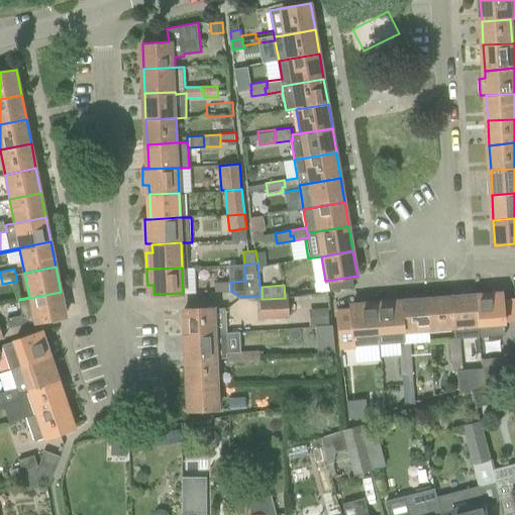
[(461,296),(452,297),(455,329),(456,337),(461,337),(461,338),(481,336),(478,295),(478,290),(460,291),(461,296)]
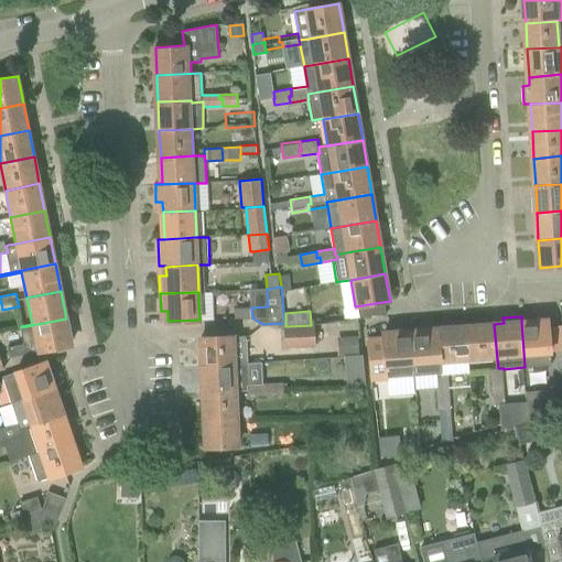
[(10,357),(72,345),(66,319),(21,327),(24,344),(8,347),(10,357)]
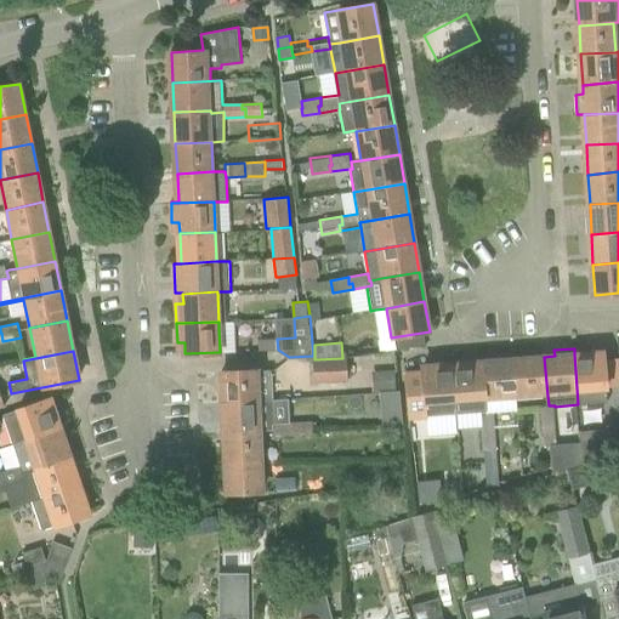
[(607,391),(605,358),(605,352),(574,355),(578,404),(608,402),(607,391)]
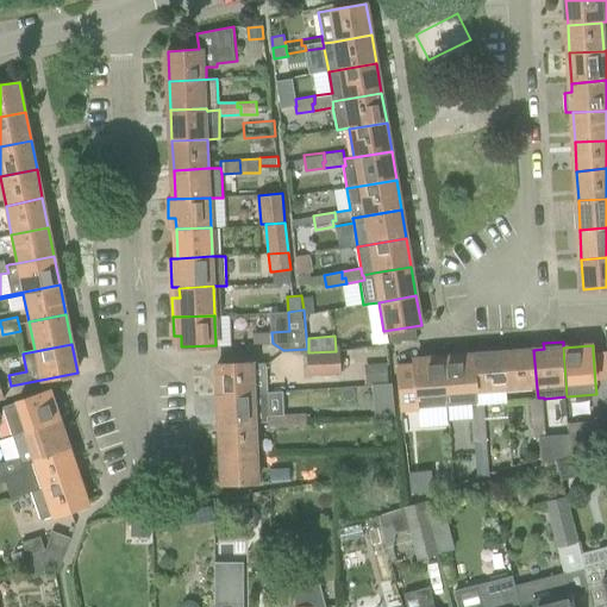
[(507,390),(537,388),(533,350),(505,352),(507,390)]
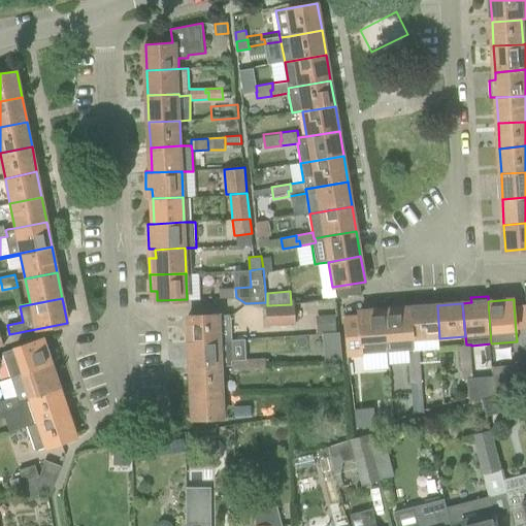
[(439,338),(437,305),(411,307),(414,340),(413,340),(414,350),(421,350),(421,351),(440,350),(439,338)]
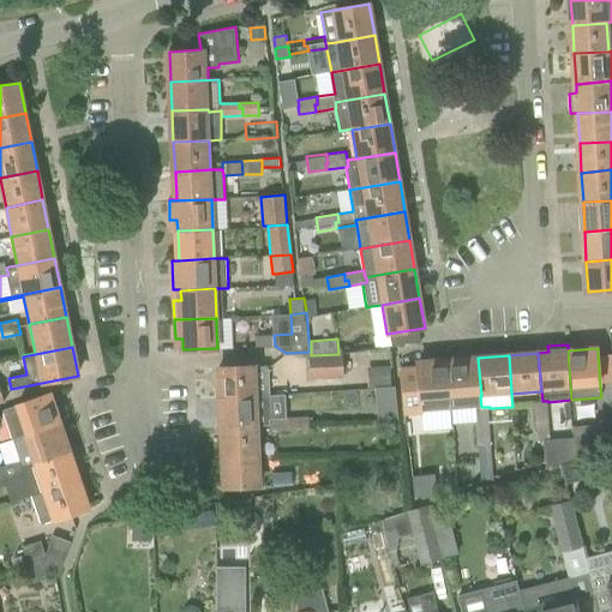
[(478,358),(448,360),(451,399),(453,409),(474,407),(481,407),(480,396),(481,396),(478,358)]
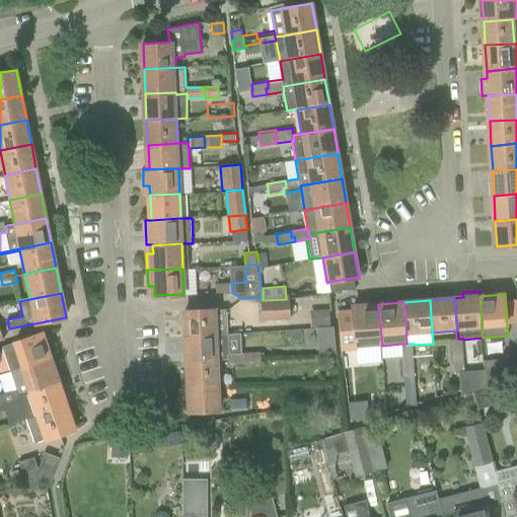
[(262,304),(263,320),(291,319),(290,303),(262,304)]
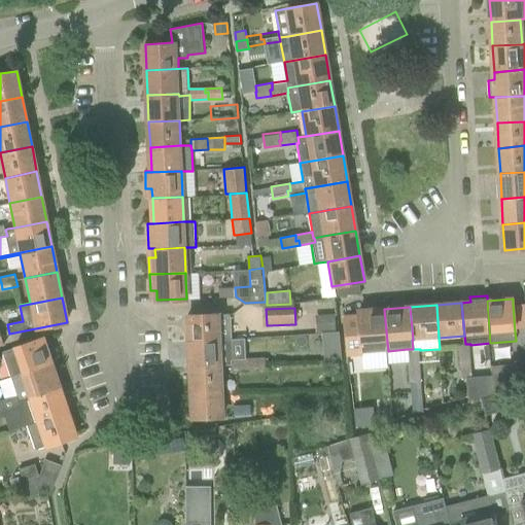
[(384,309),(358,311),(359,315),(344,316),(347,354),(362,352),(362,344),(387,342),(384,309)]
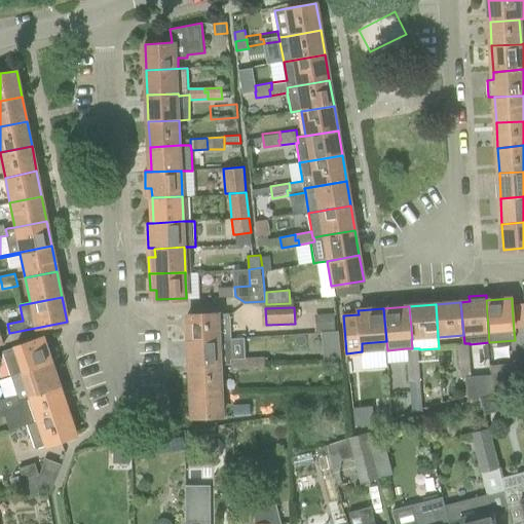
[(230,313),(220,313),(220,312),(188,313),(189,340),(230,338),(230,313)]
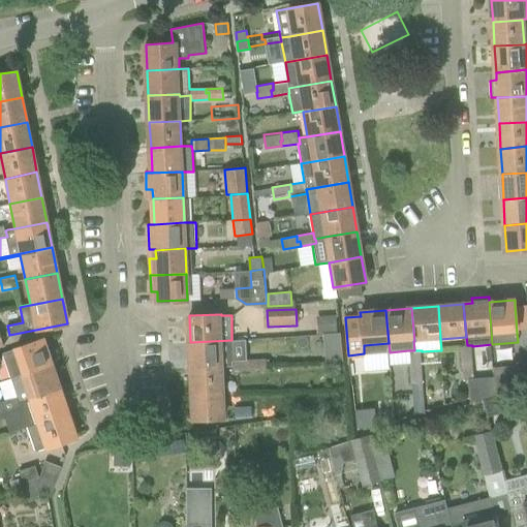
[(11,378),(52,364),(43,339),(3,352),(11,378)]
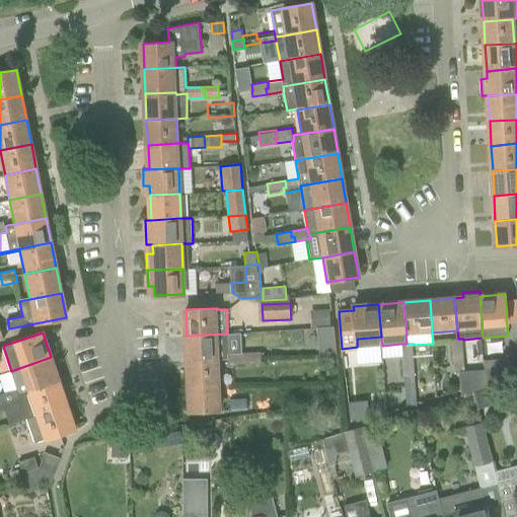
[(227,334),(187,336),(188,361),(220,360),(228,359),(228,353),(227,334)]
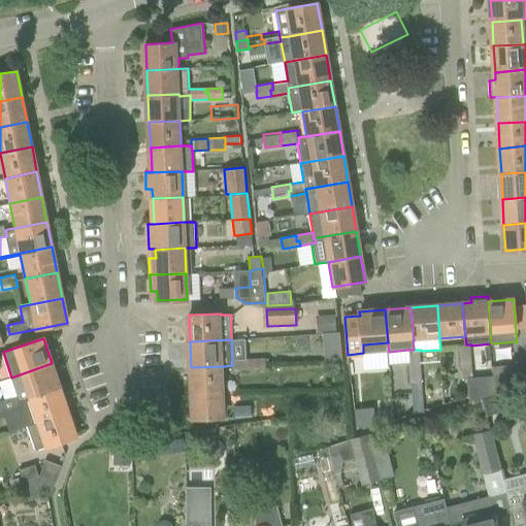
[(472,360),(471,346),(471,344),(460,346),(461,364),(467,363),(466,360),(472,360)]
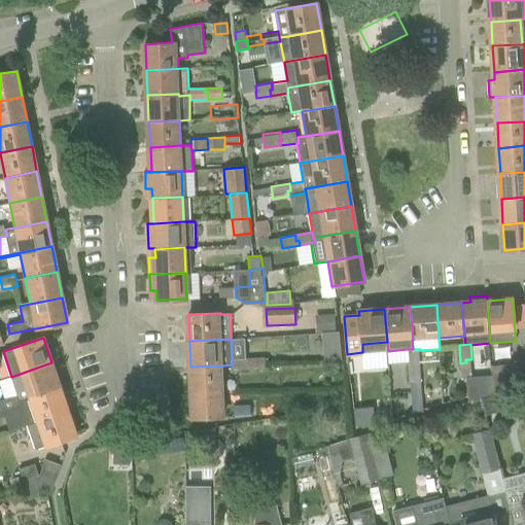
[(422,366),(420,350),(420,349),(413,349),(407,349),(408,365),(415,364),(416,368),(422,366)]
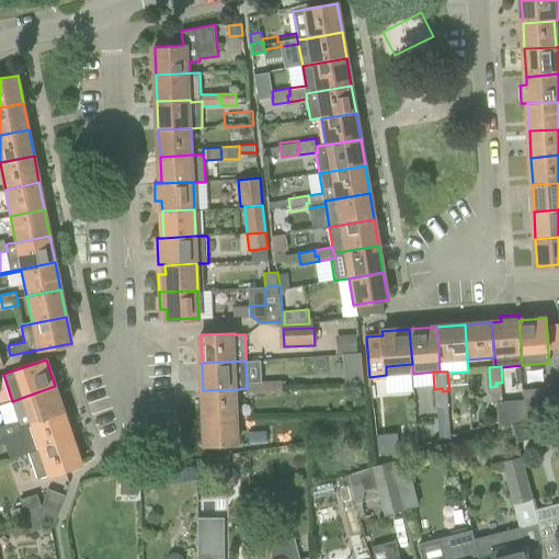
[(375,414),(398,412),(395,375),(386,375),(369,377),(371,379),(373,406),(374,406),(375,414)]
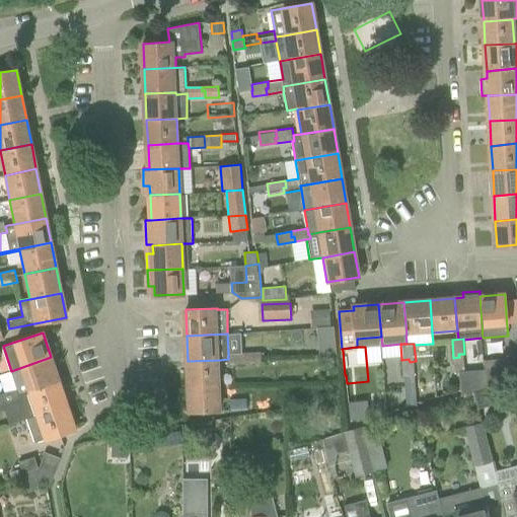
[(248,363),(262,362),(262,352),(244,353),(245,358),(247,358),(248,363)]
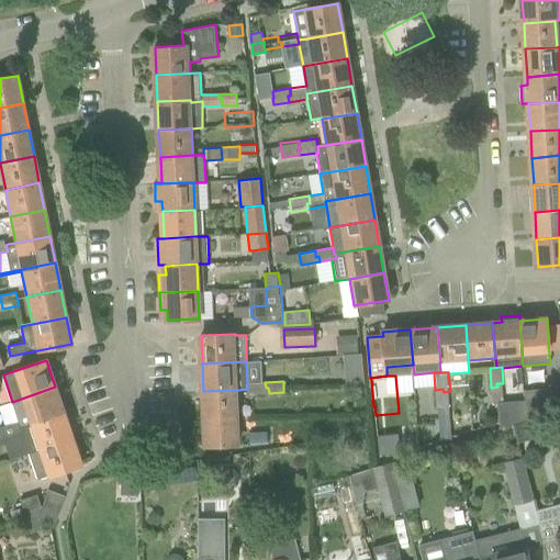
[(548,388),(525,390),(526,402),(527,422),(539,417),(559,410),(559,381),(552,383),(548,388)]
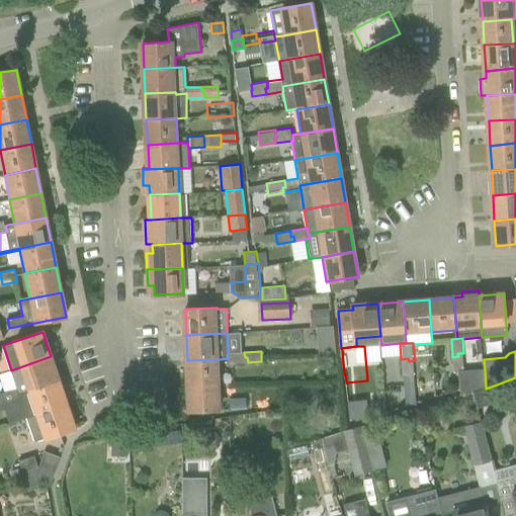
[(247,357),(245,357),(244,352),(228,352),(228,358),(228,363),(248,362),(247,357)]
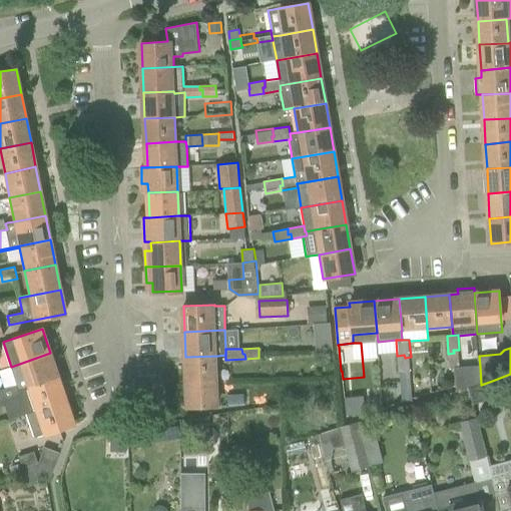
[(449,369),(461,368),(459,350),(453,350),(454,353),(448,354),(449,369)]
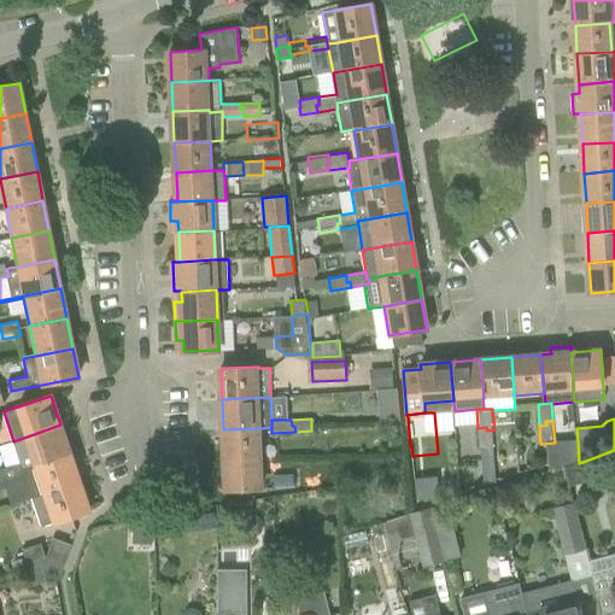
[(21,470),(70,454),(60,425),(13,441),(21,463),(5,468),(7,474),(4,475),(6,481),(22,475),(21,470)]
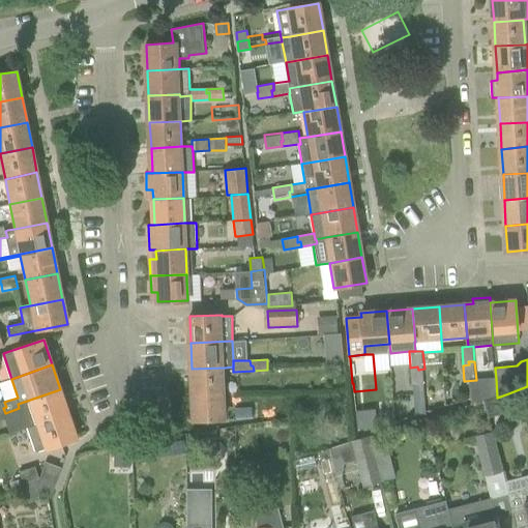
[(424,369),(418,370),(417,367),(410,368),(412,385),(423,384),(423,383),(426,383),(424,369)]
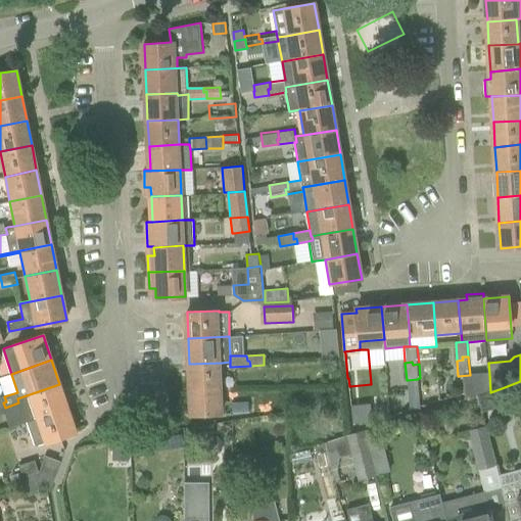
[(190,390),(223,389),(222,363),(189,364),(190,390)]
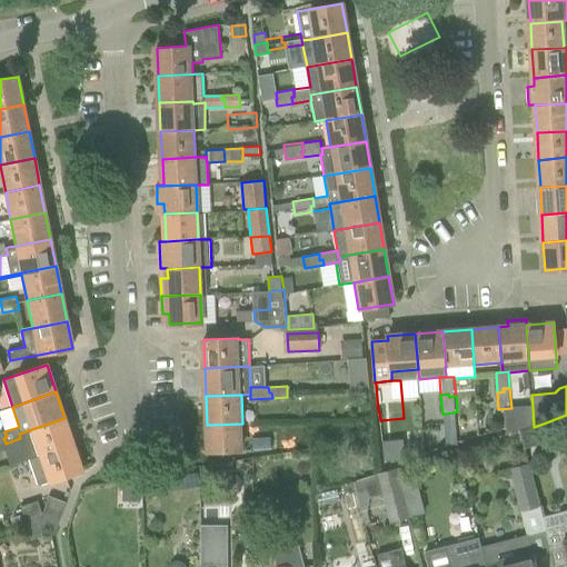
[(43,454),(73,444),(65,418),(19,434),(20,438),(23,437),(26,447),(39,443),(43,454)]
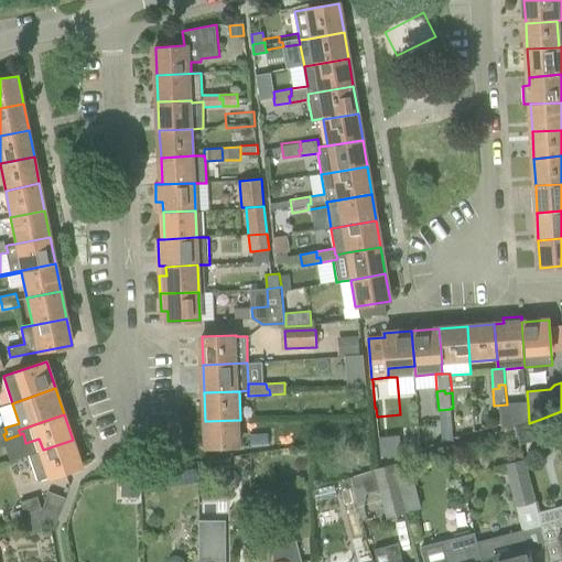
[(207,447),(241,445),(240,420),(205,421),(207,447)]
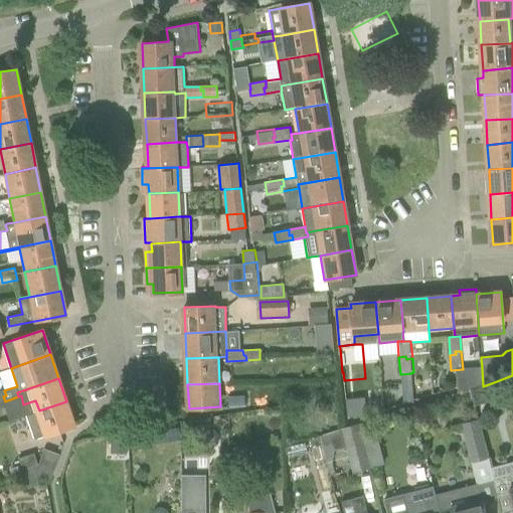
[(229,407),(245,406),(245,395),(228,396),(229,407)]
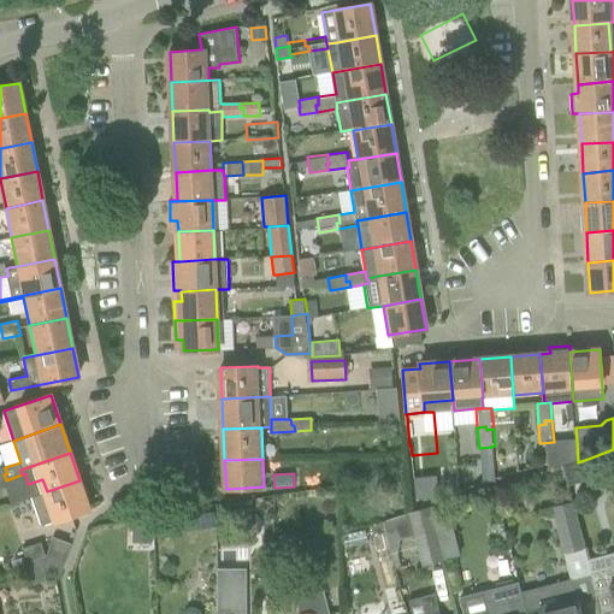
[(47,491),(33,496),(42,525),(75,514),(89,509),(80,480),(47,491)]
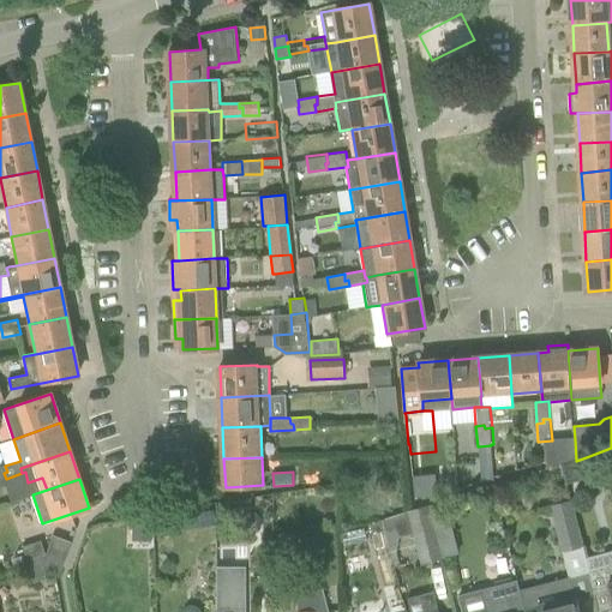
[(563,553),(585,547),(571,499),(550,505),(563,553)]
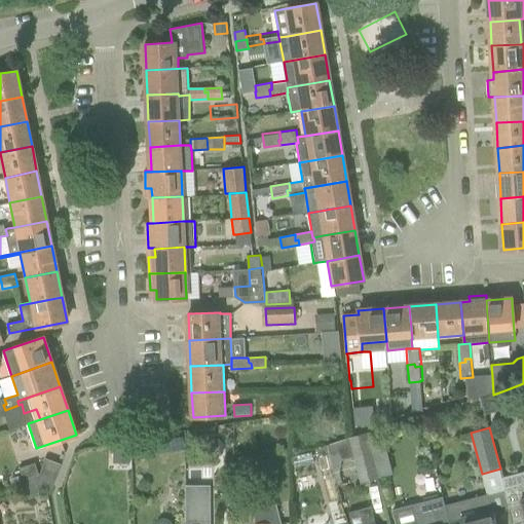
[(361,483),(378,478),(367,432),(337,442),(342,459),(354,457),(361,483)]
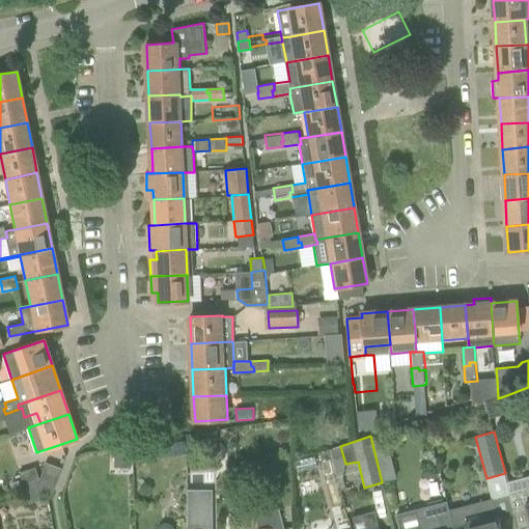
[(39,479),(24,484),(29,500),(48,497),(50,496),(55,490),(62,468),(46,462),(39,479)]
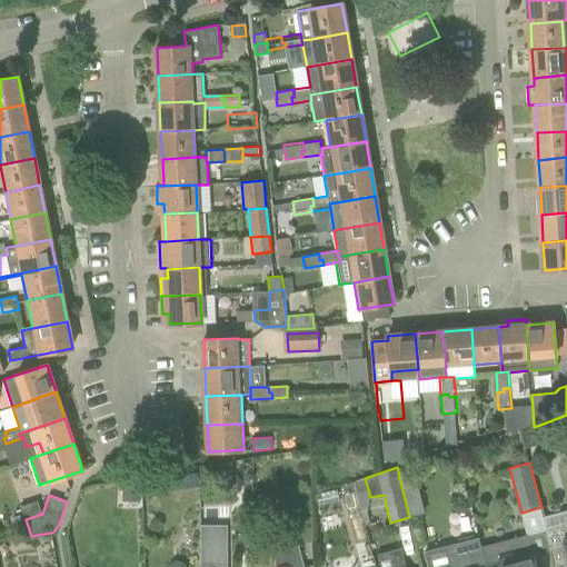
[(566,509),(541,516),(550,551),(554,566),(556,566),(566,564),(566,509)]
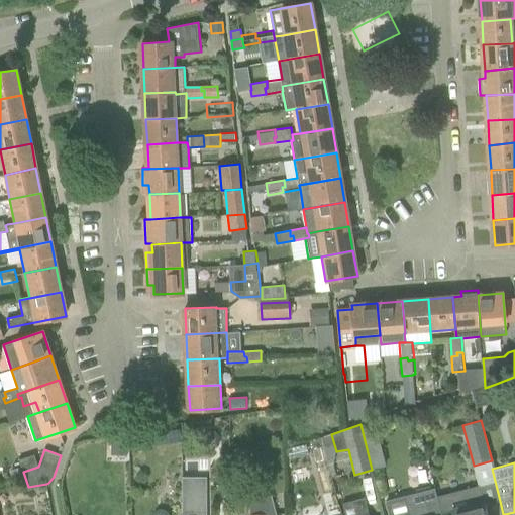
[(488,514),(486,504),(484,505),(479,485),(437,496),(435,488),(440,511),(441,511),(442,514),(452,511),(453,514),(488,514)]
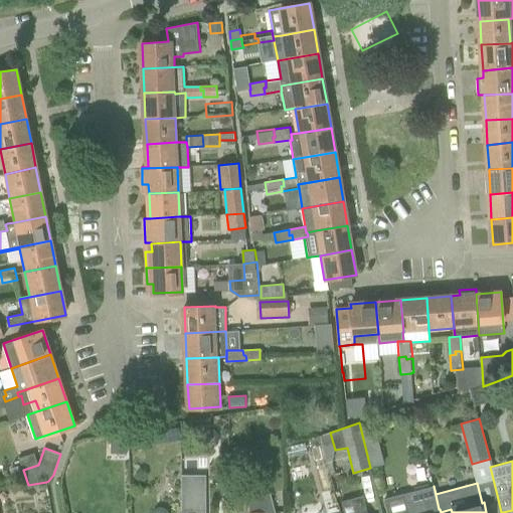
[(405,493),(384,498),(388,512),(425,512),(426,512),(439,509),(434,486),(405,493)]
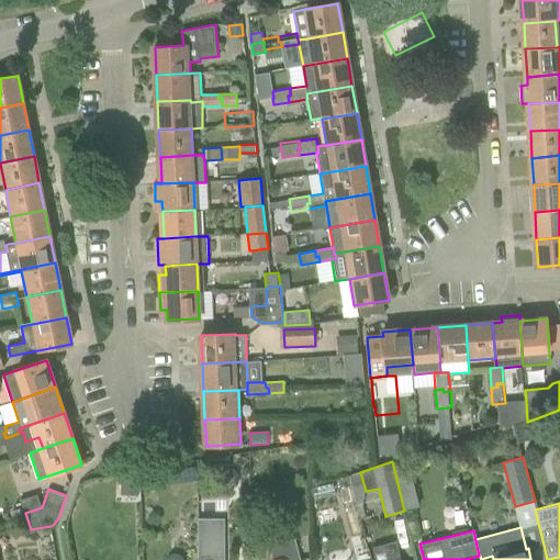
[(297,538),(273,539),(275,559),(272,559),(290,559),(301,558),(297,538)]
